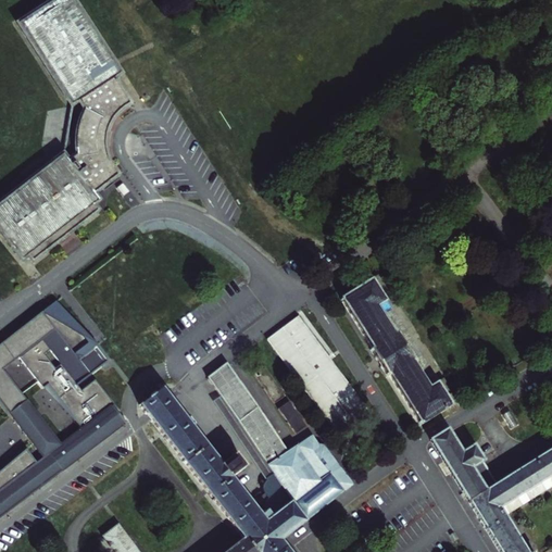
[(0,208),(0,224),(26,259),(30,254),(35,260),(100,209),(96,203),(102,199),(98,193),(117,178),(115,174),(113,170),(111,165),(110,161),(109,157),(109,152),(109,148),(109,142),(109,136),(111,128),(112,121),(115,113),(118,107),(123,100),(128,95),(134,89),(122,71),(127,67),(118,55),(82,0),(52,0),(22,21),(73,97),(76,102),(82,98),(86,104),(84,111),(82,116),(80,123),(79,129),(78,136),(78,142),(78,149),(78,154),(72,160),(67,155),(0,208)]
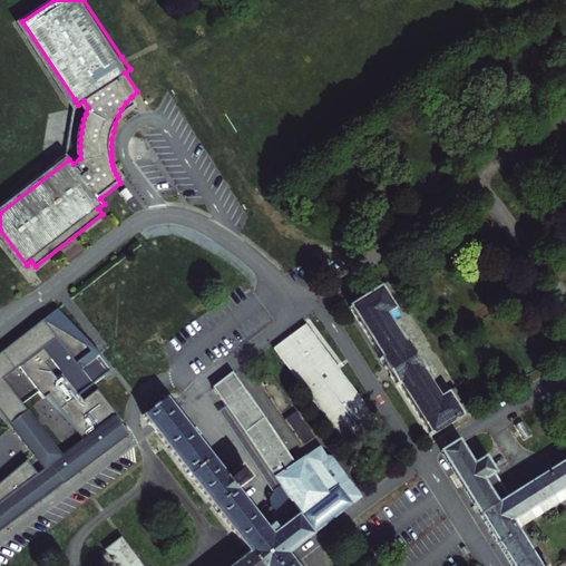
[(78,105),(69,159),(74,164),(80,158),(80,153),(80,146),(80,139),(81,133),(83,126),(84,119),(86,114),(88,107),(84,100),(78,105)]
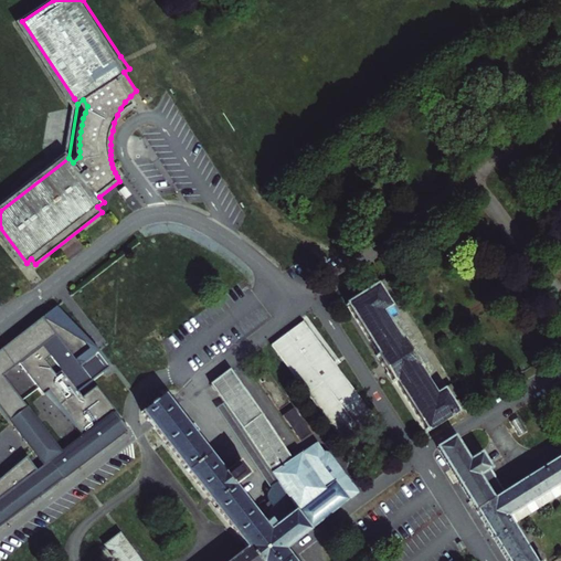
[(382,281),(347,304),(360,324),(363,329),(379,355),(377,356),(394,382),(397,381),(429,431),(464,408),(450,385),(445,388),(436,374),(395,309),(392,305),(397,302),(382,281)]
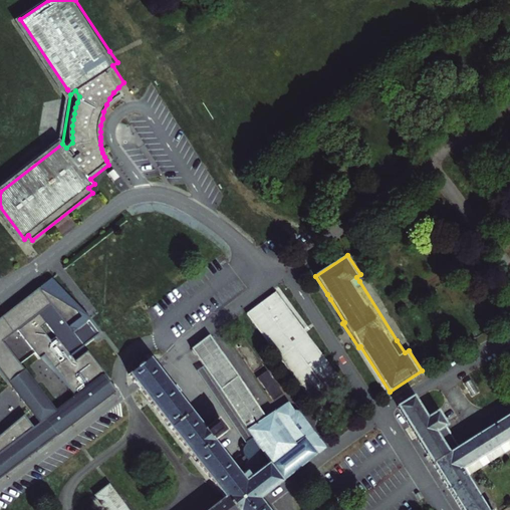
[(271,509),(261,497),(327,446),(302,412),(300,411),(299,410),(297,410),(296,410),(290,404),(270,420),(227,357),(210,334),(193,347),(205,364),(260,439),(253,444),(251,446),(248,456),(252,462),(240,471),(217,440),(229,430),(220,419),(208,428),(153,357),(132,373),(227,499),(211,509),(130,509),(110,484),(96,495),(107,509),(0,509),(0,479),(119,389),(90,352),(78,361),(73,355),(102,334),(90,318),(86,322),(52,278),(39,288),(0,318),(0,366),(41,422),(35,427),(25,414),(16,422),(19,426),(0,439),(0,509),(271,509)]
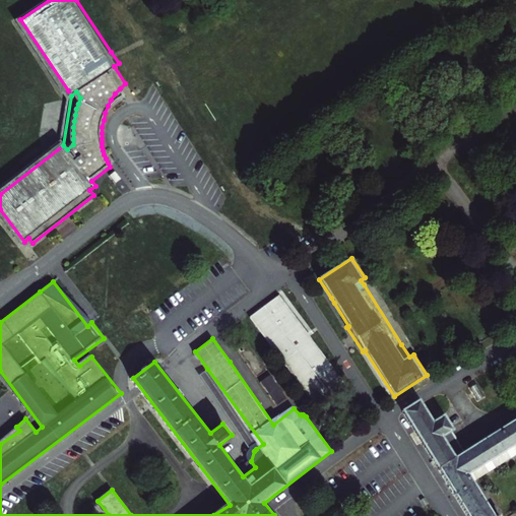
[(284,294),(255,314),(315,405),(345,385),(284,294)]
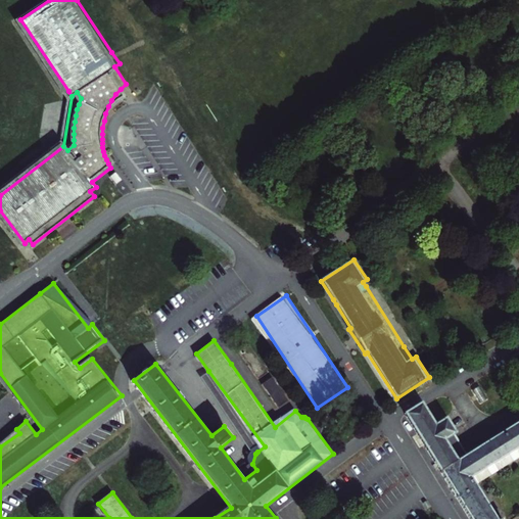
[(239,345),(242,348),(251,342),(249,339),(239,345)]
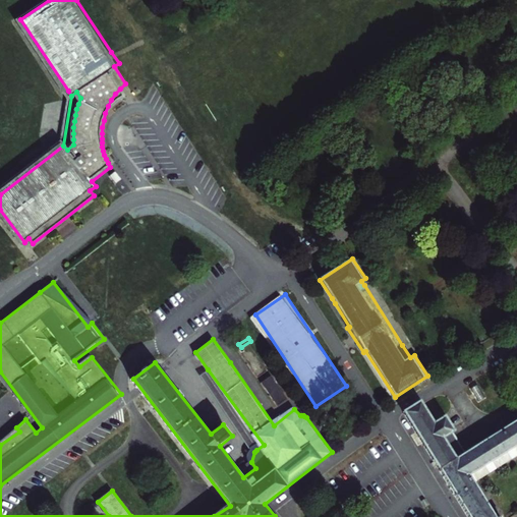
[(250,341),(241,347),(260,375),(269,368),(250,341)]
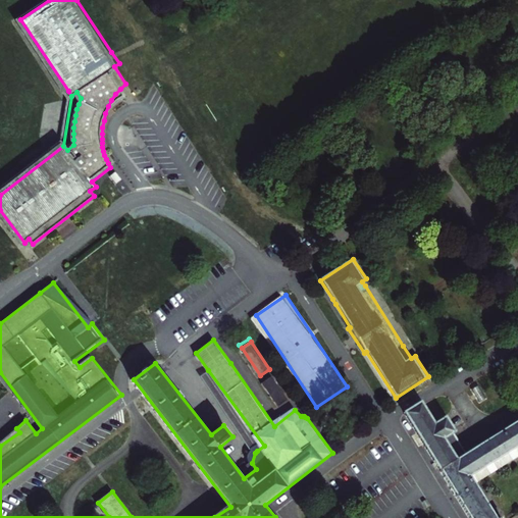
[(264,446),(208,370),(202,375),(257,451),(264,446)]
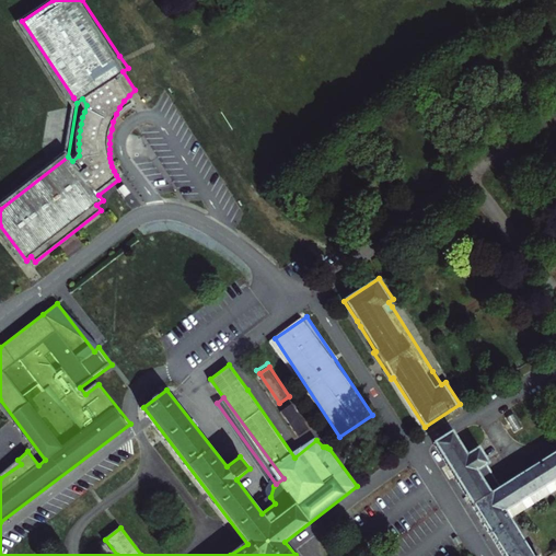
[(293,402),(282,408),(300,435),(311,428),(293,402)]
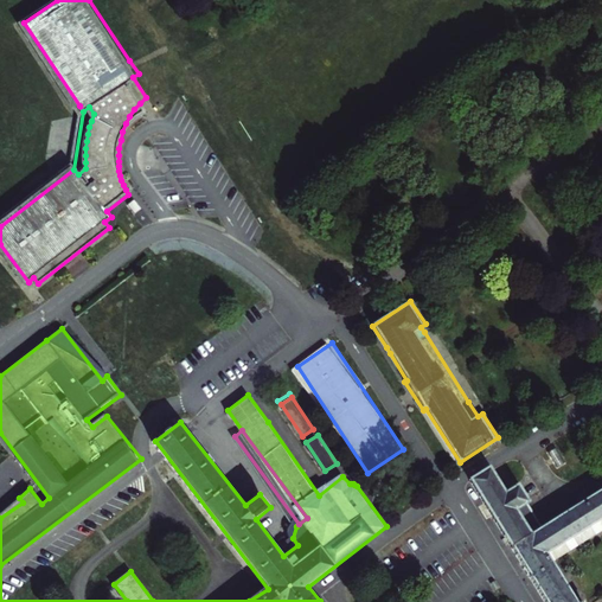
[(577,601),(552,559),(548,552),(601,518),(601,486),(540,524),(517,486),(505,493),(490,469),(471,480),(492,513),(549,601),(587,601),(584,599),(577,601)]
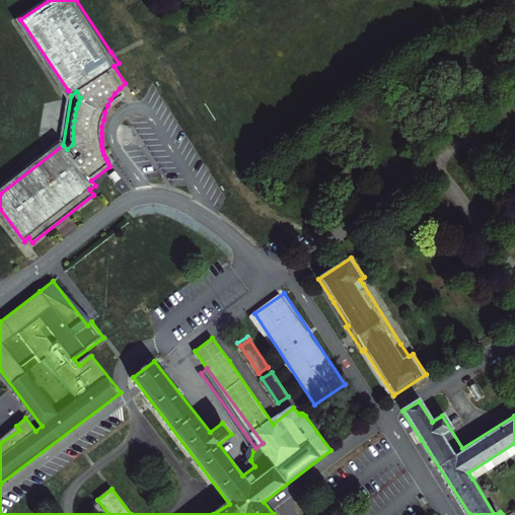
[(514,443),(468,472),(472,479),(514,452),(514,443)]
